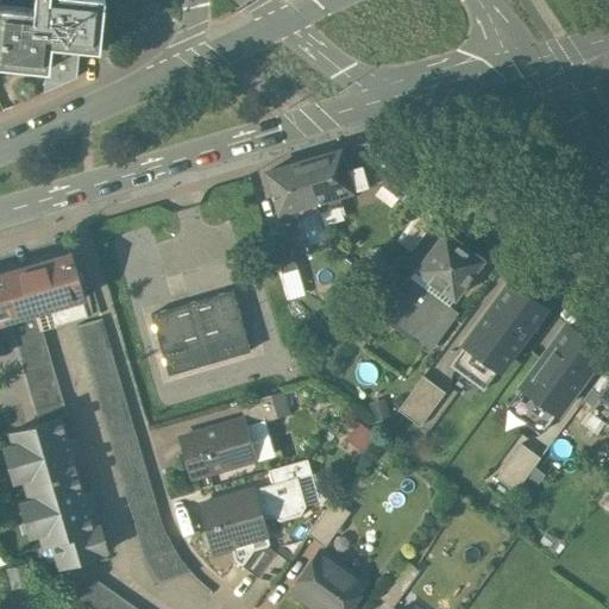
[(32,0),(32,11),(0,6),(0,64),(45,70),(49,71),(51,46),(77,49),(93,50),(98,0),(32,0)]
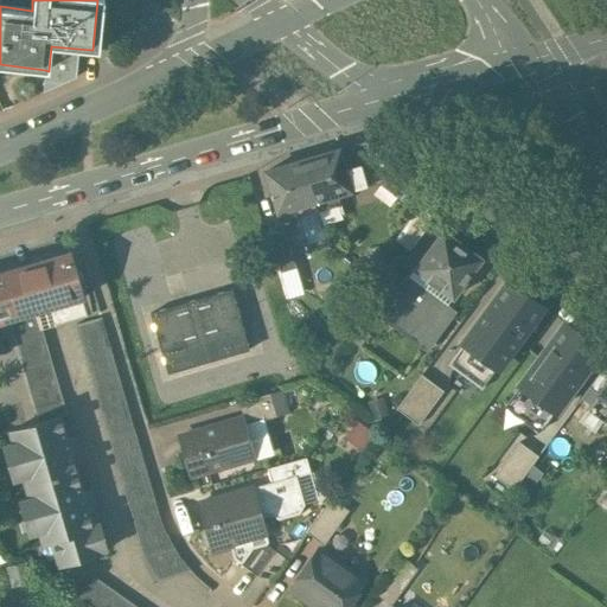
[(77,49),(51,46),(49,71),(45,70),(43,91),(75,77),(77,49)]
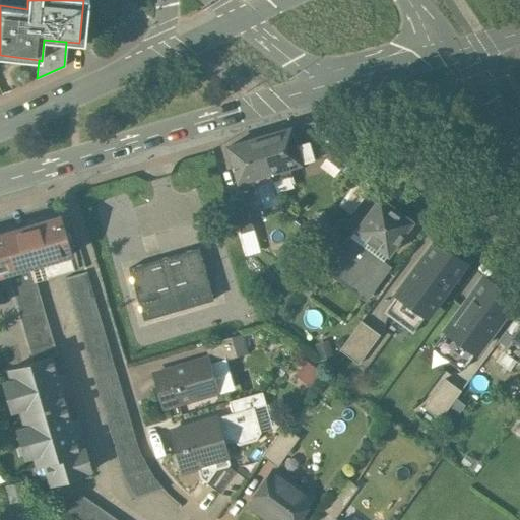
[(304,125),(290,129),(296,146),(309,142),(304,125)]
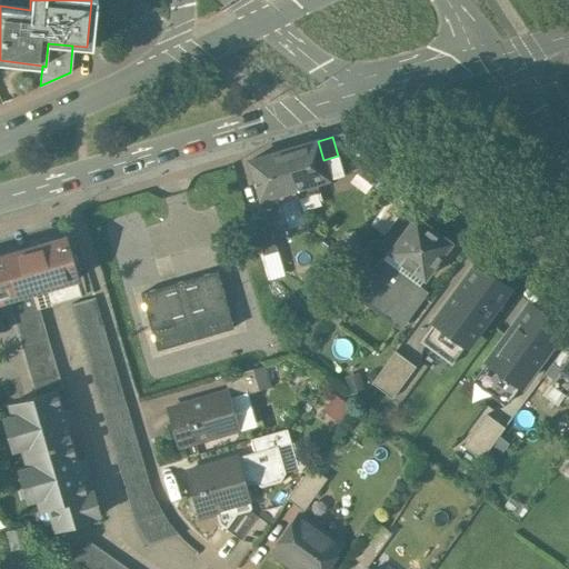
[(318,141),(283,151),(295,189),(329,179),(323,160),(318,141)]
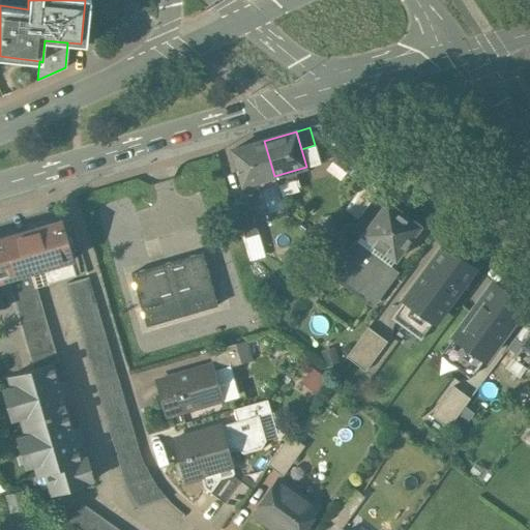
[(375,156),(348,137),(337,150),(353,162),(348,169),(358,177),(375,156)]
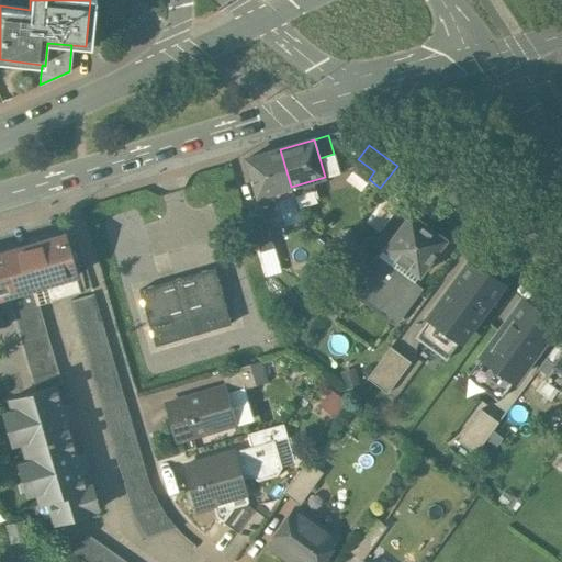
[(280,149),(246,159),(258,197),(291,187),(280,149)]
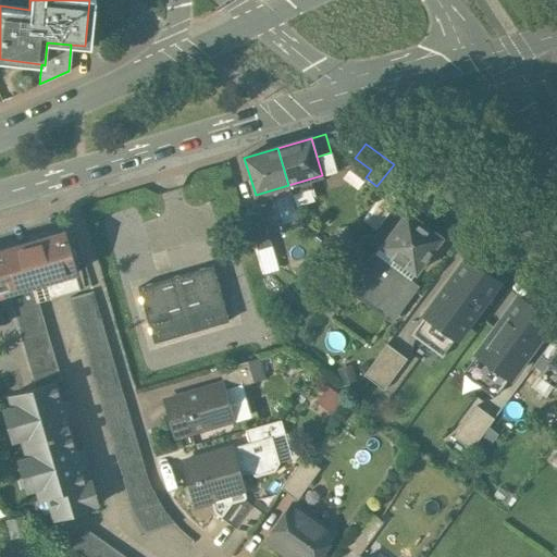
[(331,152),(317,157),(322,175),(336,171),(331,152)]
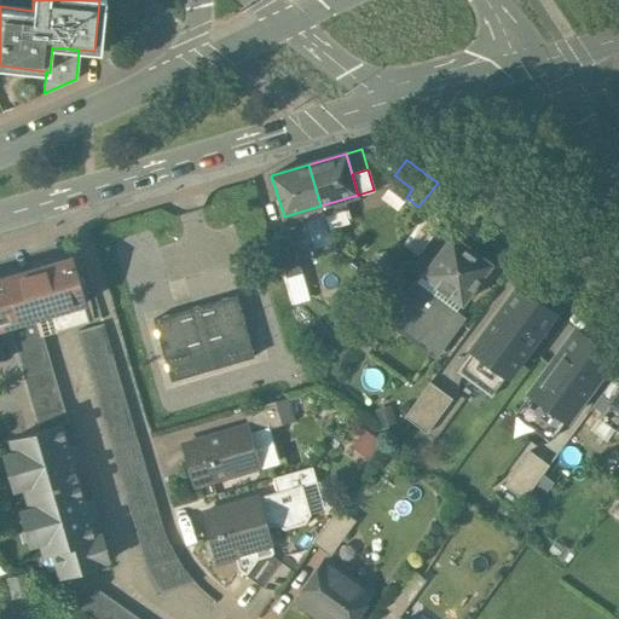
[(428,212),(403,244),(418,255),(443,223),(428,212)]
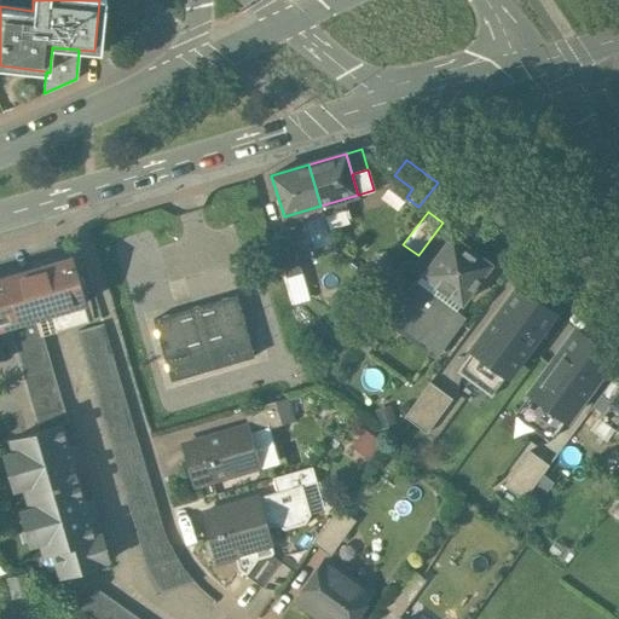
[(298,302),(314,295),(290,231),(272,237),(298,302)]
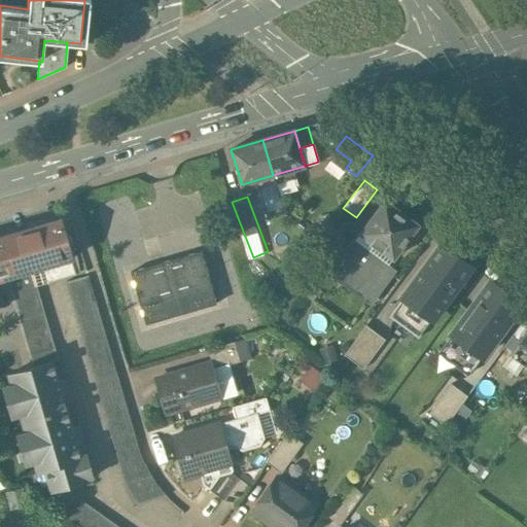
[(418,225),(384,201),(359,234),(393,259),(418,225)]
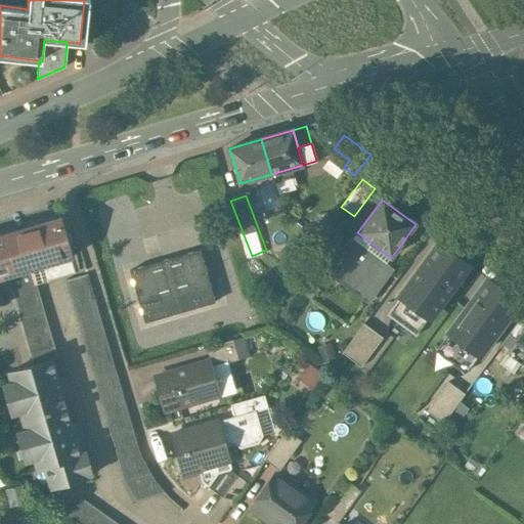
[(61,220),(0,237),(0,276),(7,275),(32,268),(33,267),(43,264),(70,256),(72,255),(61,220)]
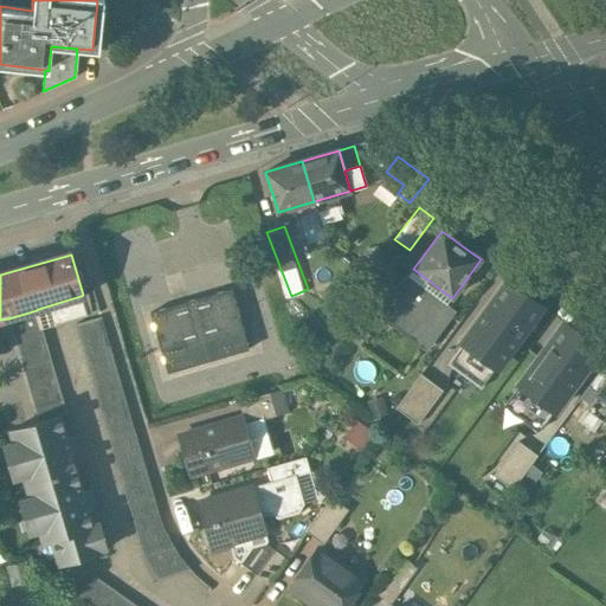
[(413,269),(378,317),(380,317),(386,309),(405,322),(406,329),(405,330),(425,346),(450,313),(444,309),(452,298),(413,269)]
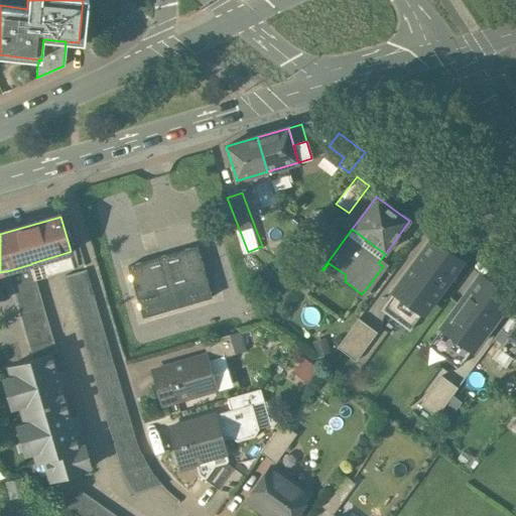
[(461,261),(431,240),(380,309),(409,331),(461,261)]
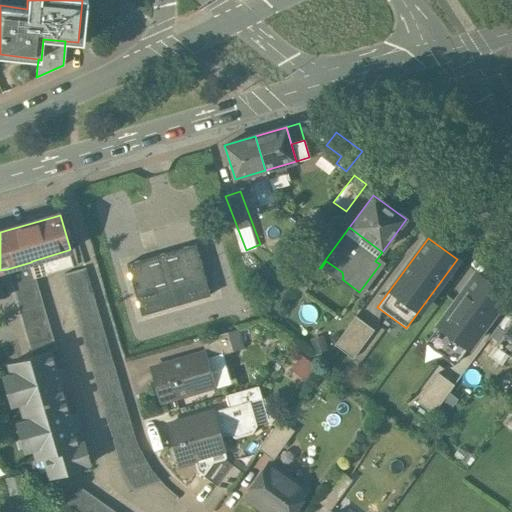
[(195,245),(127,264),(141,315),(210,296),(195,245)]
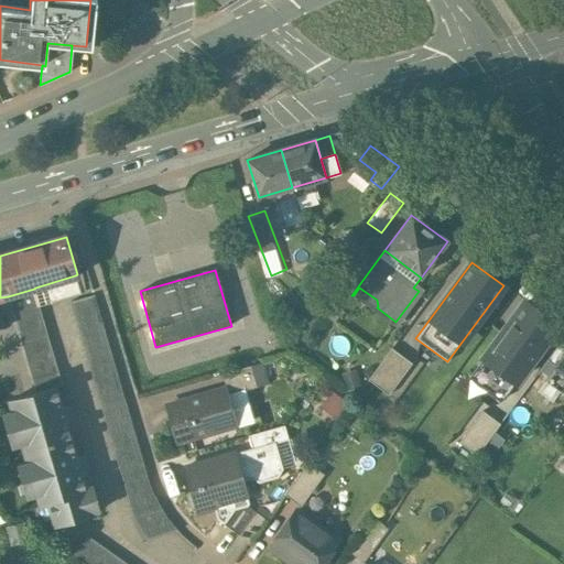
[(75,275),(46,284),(52,301),(79,292),(75,275)]
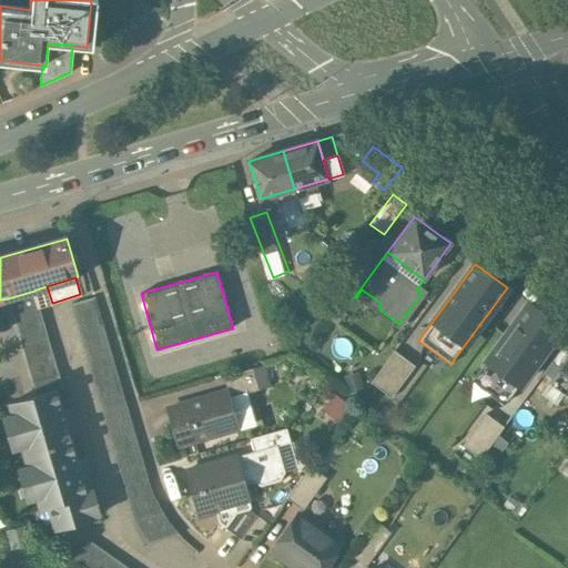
[(34,291),(8,298),(36,396),(56,391),(62,388),(34,291)]
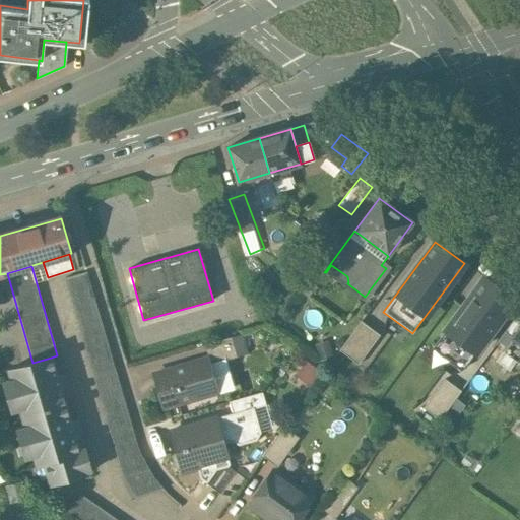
[(137,443),(86,271),(64,277),(124,478),(135,498),(164,490),(154,477),(143,460),(137,443)]
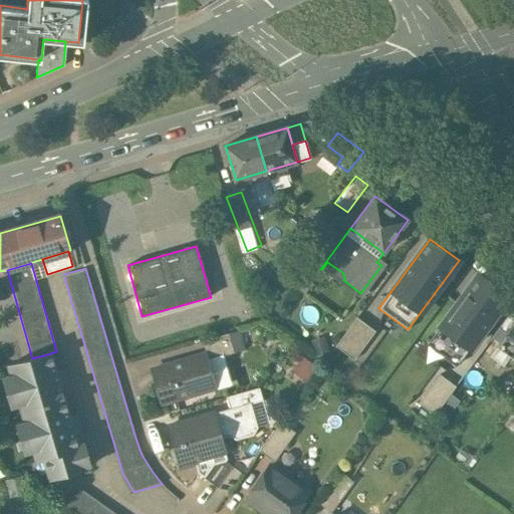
[(479,275),(428,344),(456,365),(507,296),(479,275)]
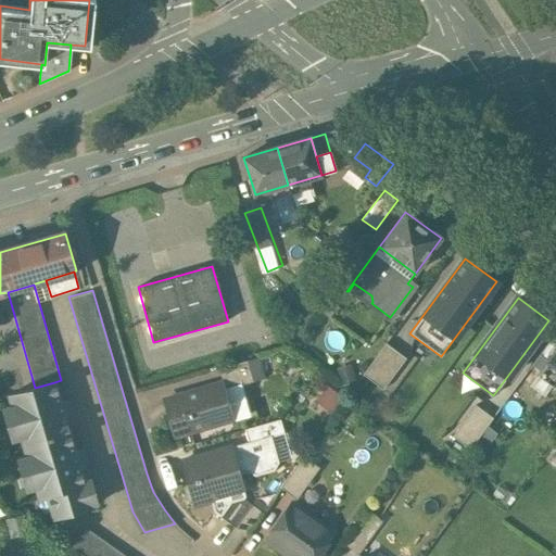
[(555,338),(554,337),(540,355),(548,362),(555,351),(555,338)]
